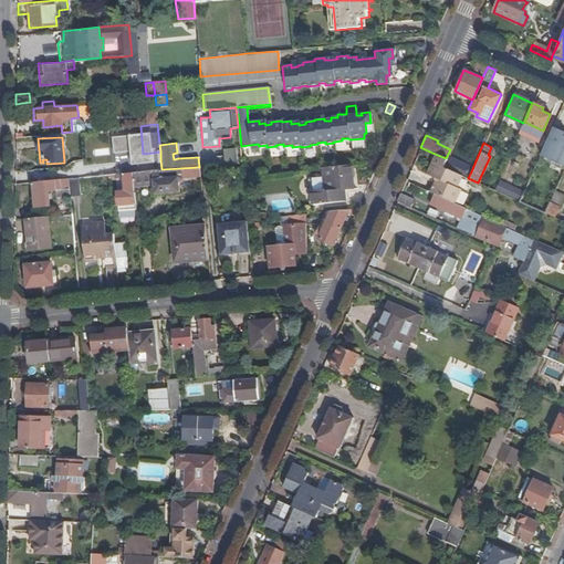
[(222,149),(225,166),(236,165),(235,148),(222,149)]
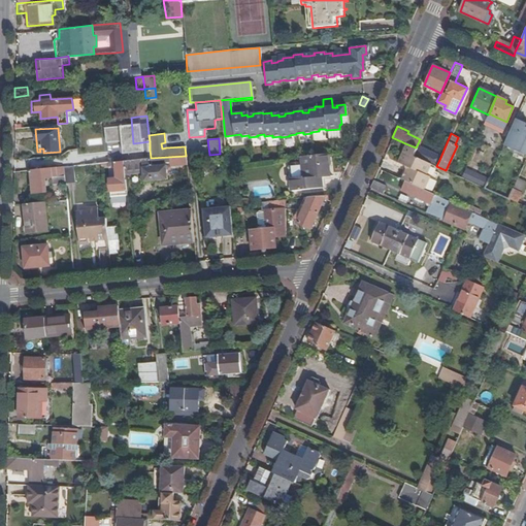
[(416,148),(405,143),(397,162),(403,165),(405,168),(400,178),(404,179),(423,189),(429,175),(425,174),(430,163),(413,155),(416,149),(416,148)]
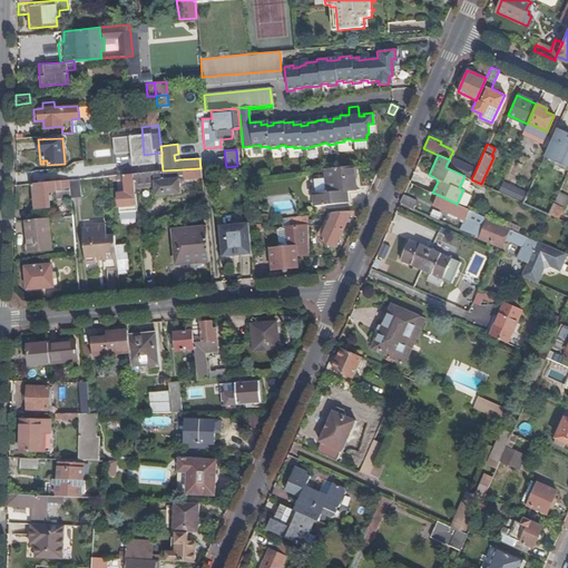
[(453,163),(449,160),(446,167),(464,176),(471,179),(475,173),(468,169),(467,170),(453,164),(453,163)]
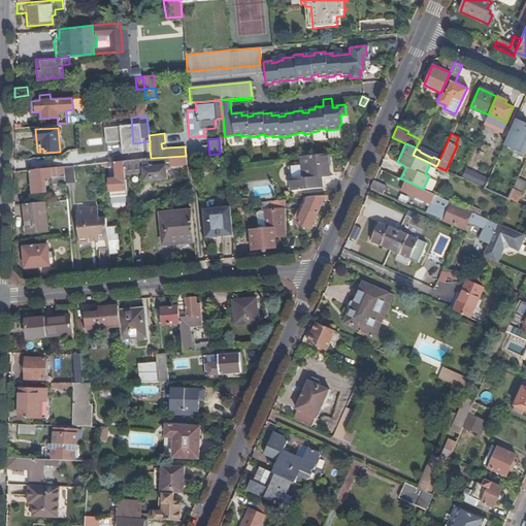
[(131,156),(131,160),(151,158),(150,150),(135,151),(135,156),(131,156)]
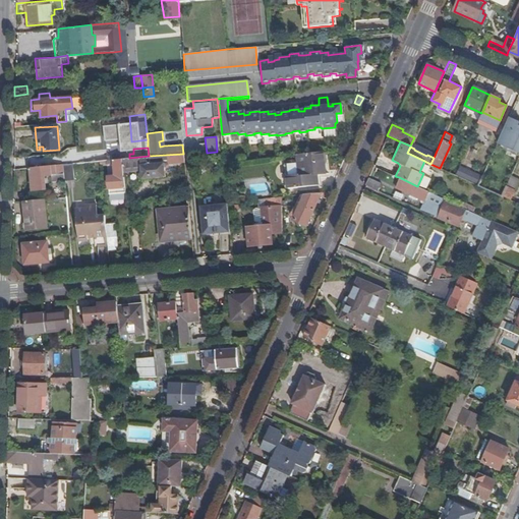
[(325,173),(323,153),(300,155),(302,174),(286,176),(287,188),(318,185),(316,174),(325,173)]
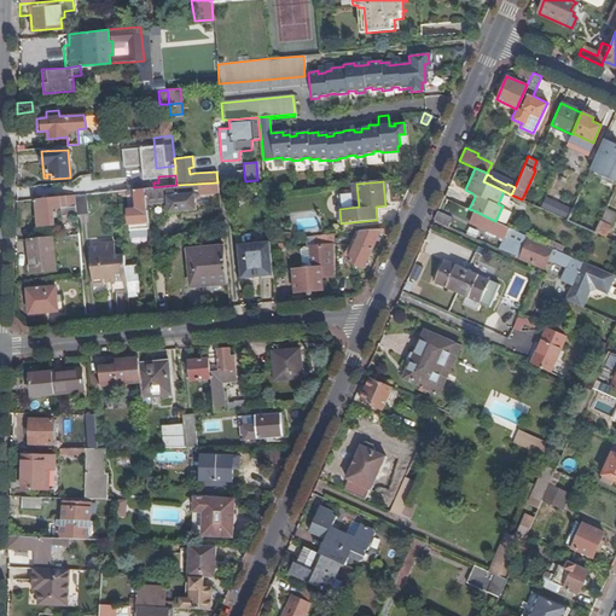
[(144,189),(145,204),(166,203),(166,204),(174,204),(175,211),(195,209),(195,198),(199,195),(218,192),(218,190),(218,182),(176,185),(154,187),(144,189)]
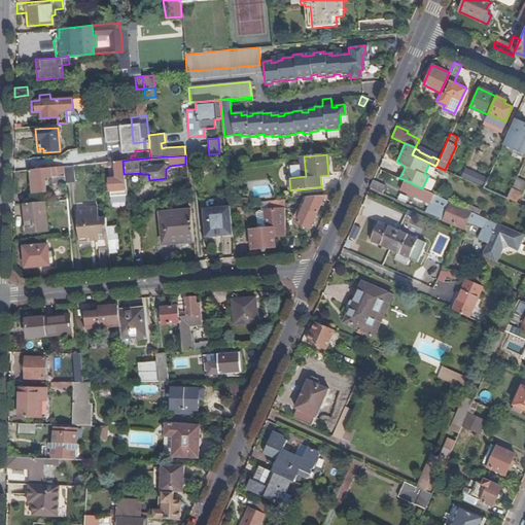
[(304,156),(295,158),(296,165),(287,165),(289,178),(306,176),(304,156)]
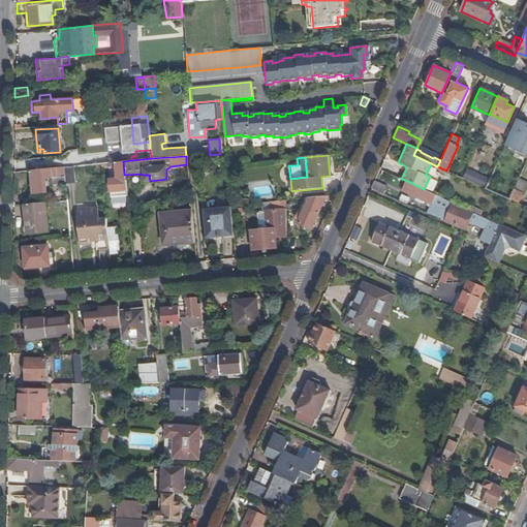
[(112,202),(127,200),(124,175),(123,161),(114,162),(114,166),(115,178),(109,179),(110,191),(111,191),(112,202)]
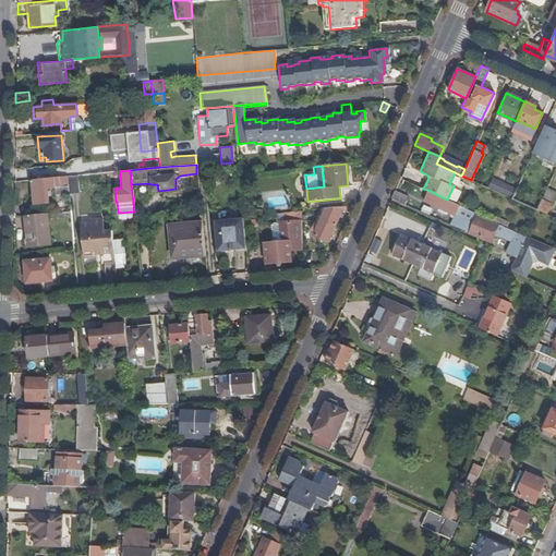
[(65,176),(32,179),(34,203),(47,202),(46,188),(55,188),(67,186),(65,176)]
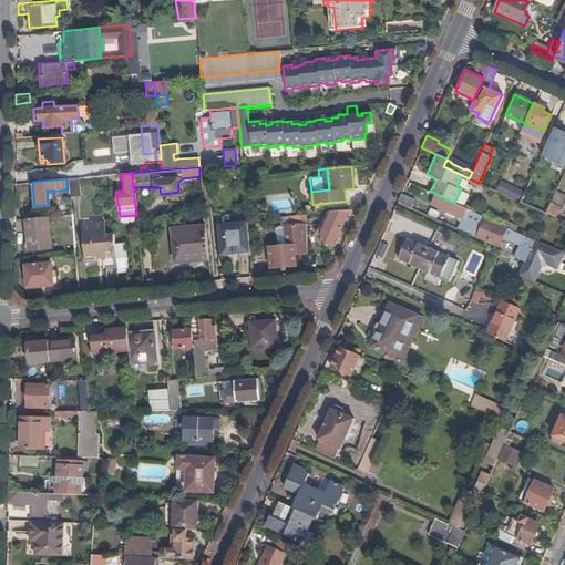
[(78,178),(67,178),(68,189),(69,194),(69,195),(79,194),(78,178)]
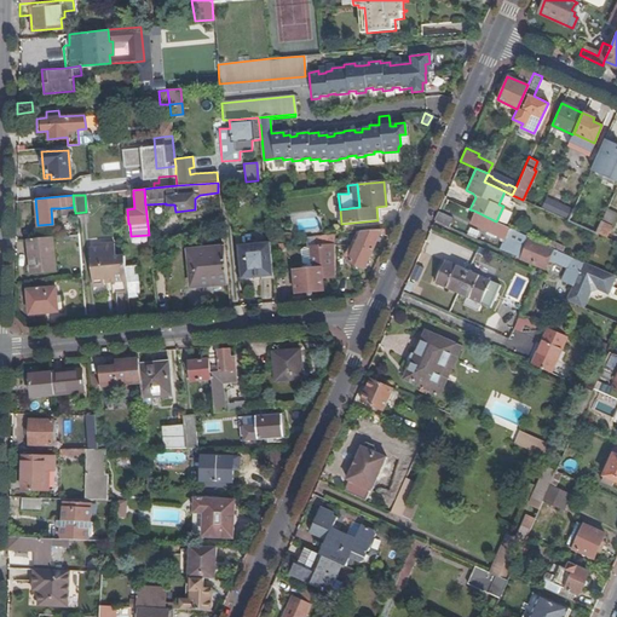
[(546,195),(541,206),(565,217),(570,205),(546,195)]
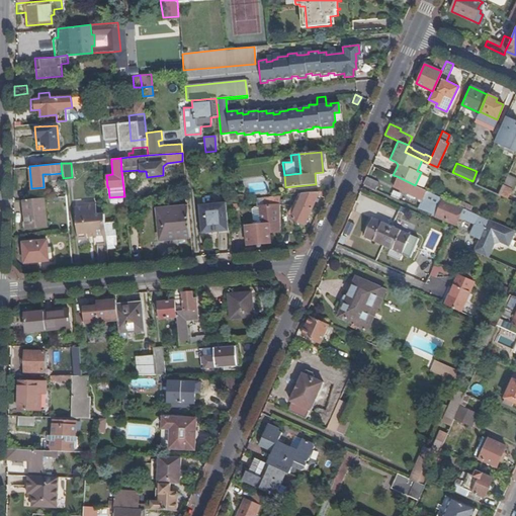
[(498,172),(483,165),(475,183),(498,194),(503,184),(494,180),(498,172)]
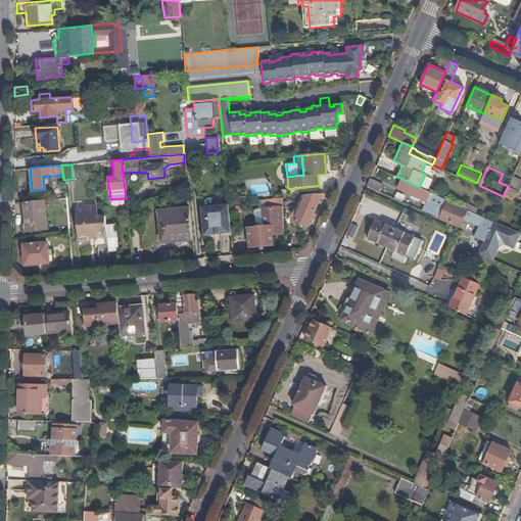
[(512,177),(508,186),(515,190),(520,180),(512,177)]
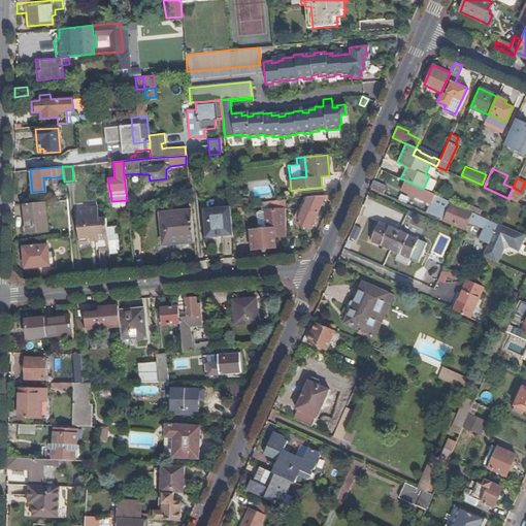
[(385,185),(372,179),(369,187),(382,192),(385,185)]
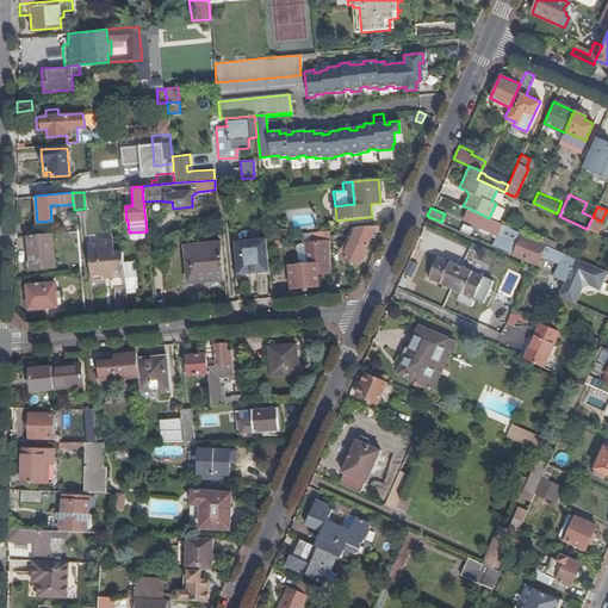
[(502,223),(489,218),(467,208),(463,218),(494,233),(492,236),(497,237),(498,234),(497,234),(502,223)]
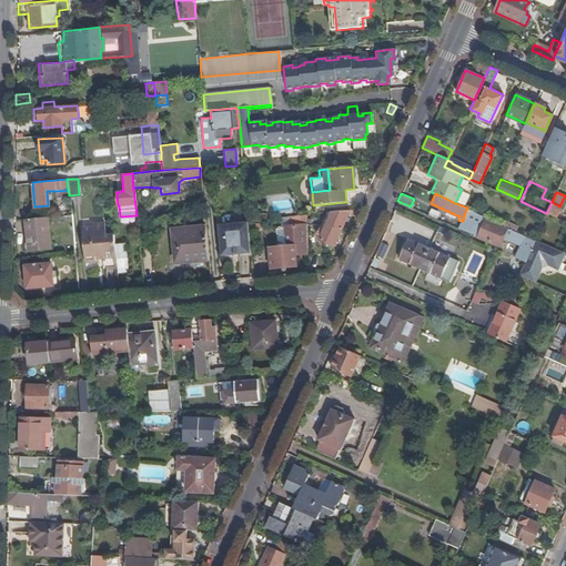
[(552,202),(546,213),(555,218),(561,206),(559,206),(552,202)]
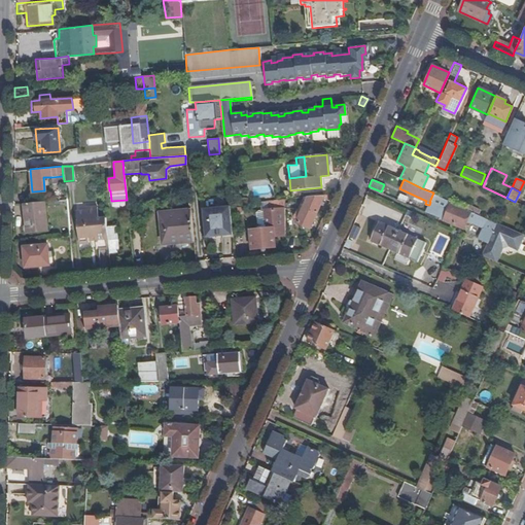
[(323,197),(329,200),(333,194),(307,197),(304,204),(300,204),(300,207),(303,207),(317,213),(323,197)]
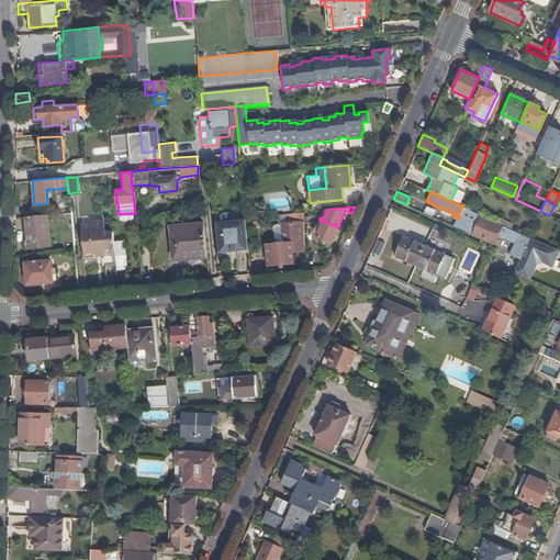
[(469,209),(461,228),(469,232),(477,215),(478,213),(469,209)]
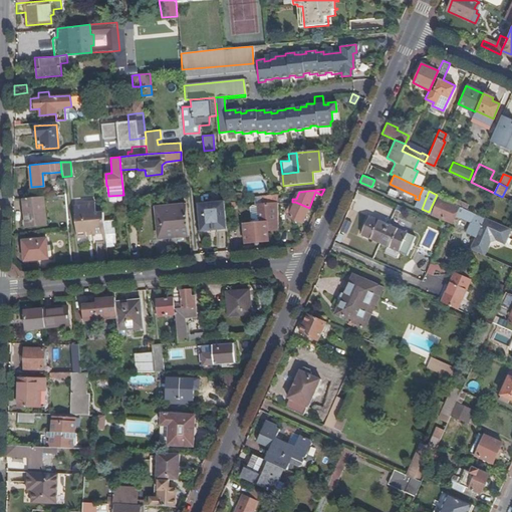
[(276,194),(276,203),(285,203),(285,193),(276,194)]
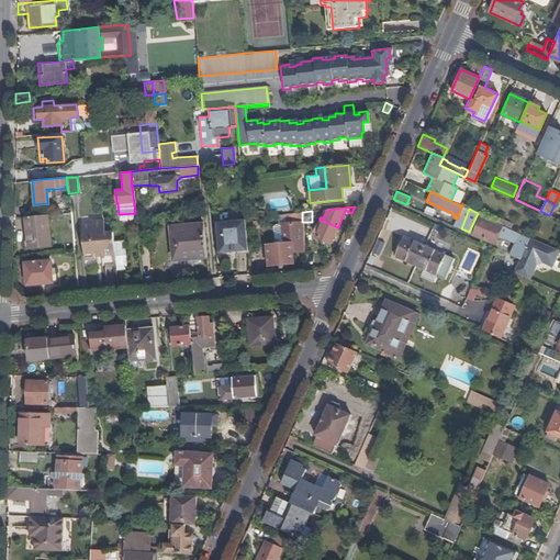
[(286,214),(286,223),(302,222),(302,212),(286,214)]
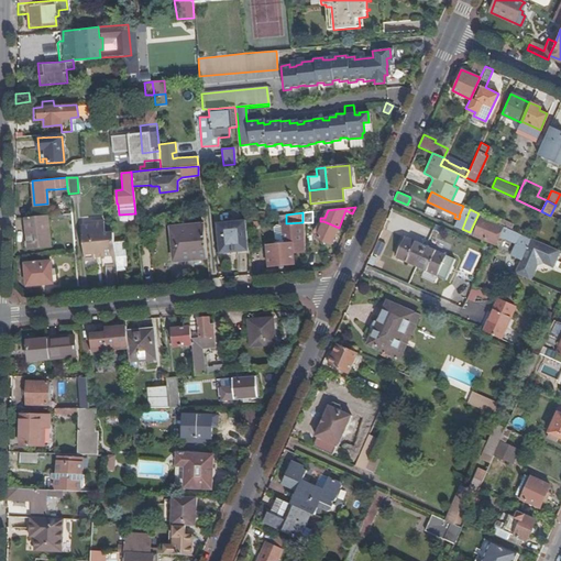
[(24,217),(25,233),(26,243),(31,243),(31,248),(50,245),(47,215),(24,217)]
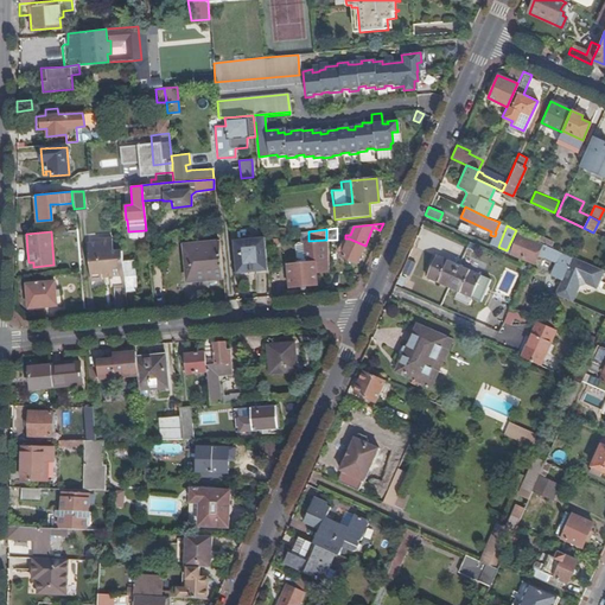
[(562,253),(515,233),(507,250),(507,252),(533,262),(536,253),(556,261),(551,274),(561,279),(572,255),(562,250),(562,253)]
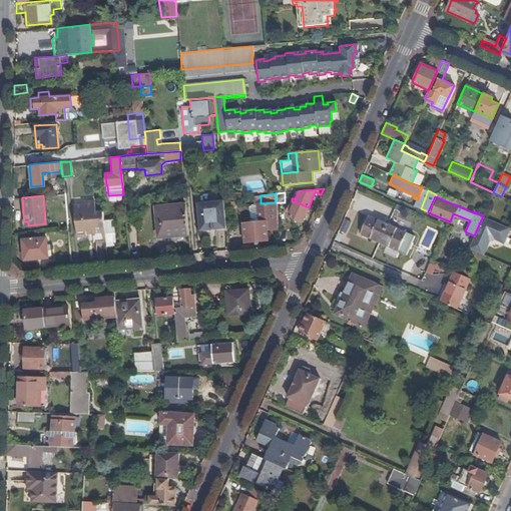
[(104,231),(103,220),(102,211),(94,212),(93,200),(81,201),(81,204),(73,205),(76,236),(85,235),(84,229),(91,229),(91,232),(104,231)]
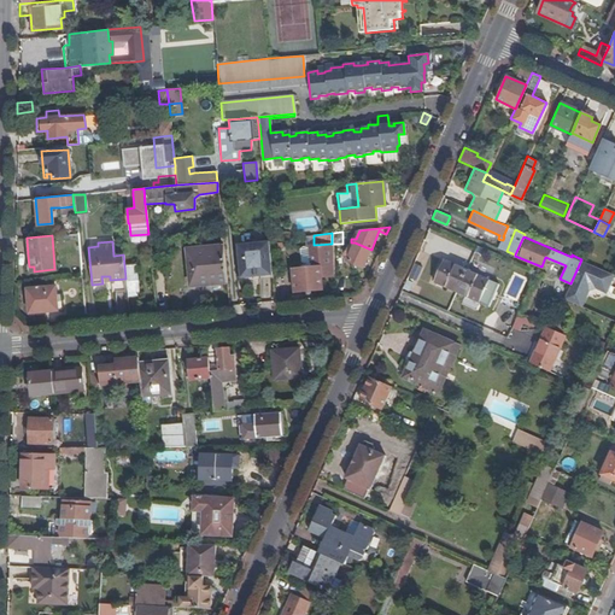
[(259,276),(271,275),(269,242),(236,245),(240,277),(252,276),(251,274),(259,273),(259,276)]
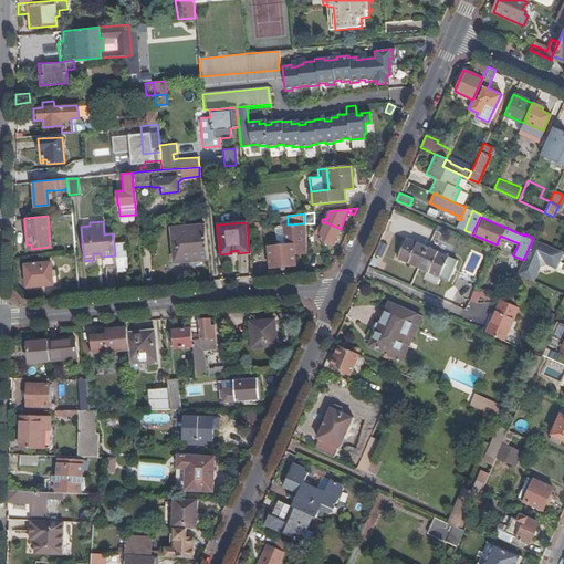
[(332,246),(341,229),(325,222),(322,222),(321,223),(317,223),(316,227),(319,228),(315,235),(319,236),(317,239),(332,246)]
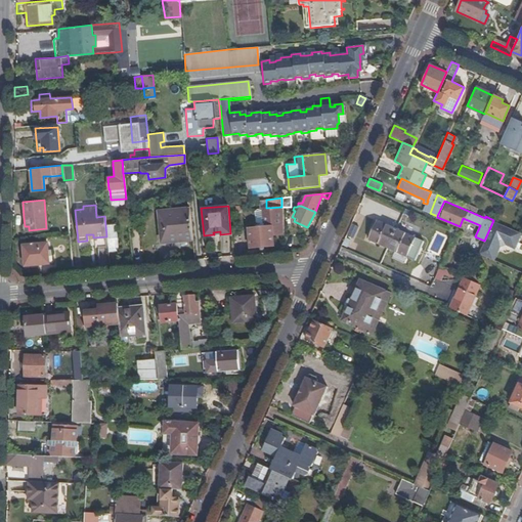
[(271,234),(283,233),(281,207),(266,208),(263,209),(264,226),(247,228),(249,248),(272,246),(271,234)]
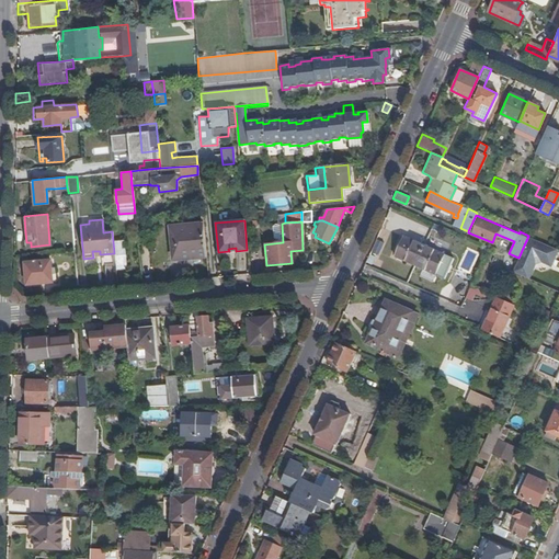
[(172,260),(205,257),(203,224),(169,227),(172,260)]
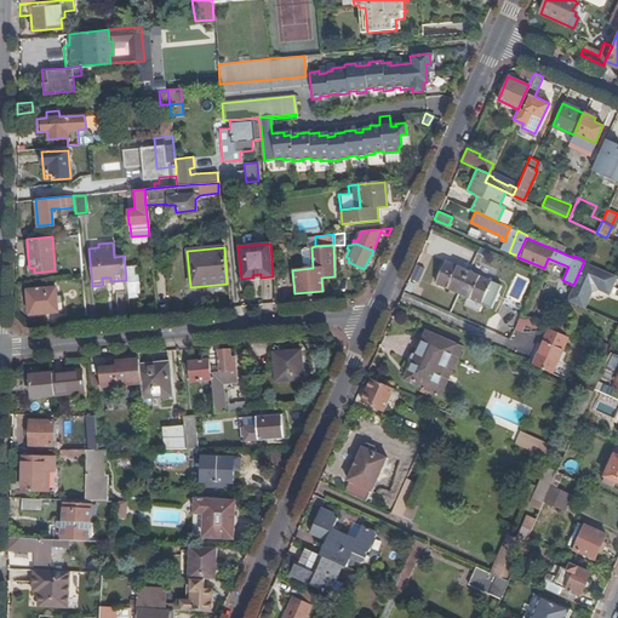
[(458,292),(468,270),(445,261),(435,282),(458,292)]
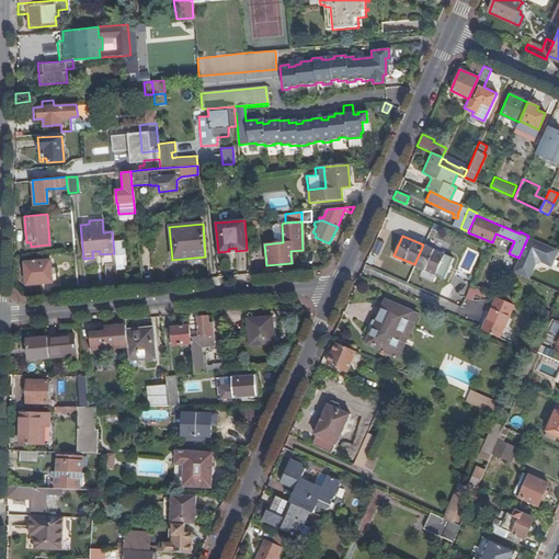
[(557,248),(528,236),(518,258),(513,270),(527,276),(535,260),(545,257),(547,262),(551,260),(557,248)]
